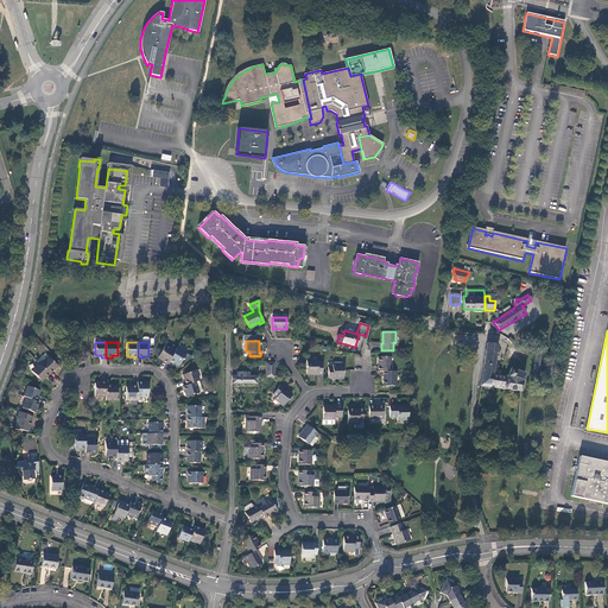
[(494,373),(496,353),(498,344),(487,343),(480,386),(489,387),(492,375),(493,374),(495,374),(495,373),(494,373)]
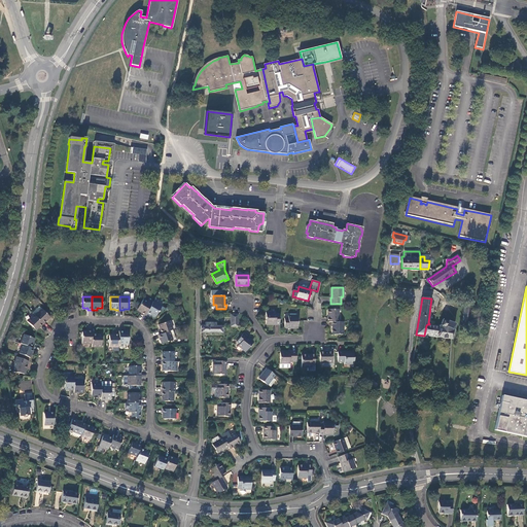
[(141,313),(145,316),(147,313),(152,304),(144,300),(138,309),(142,312),(141,313)]
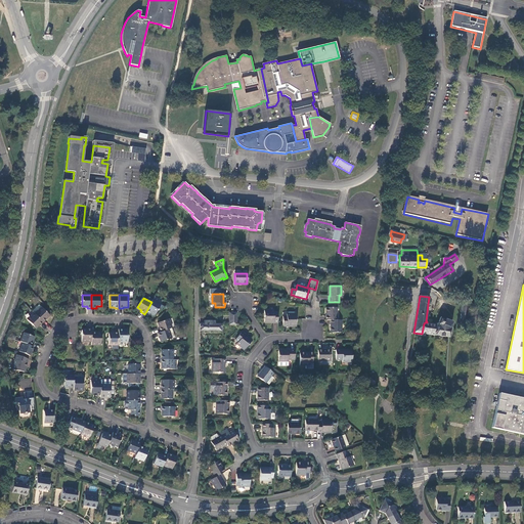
[(161,305),(153,300),(151,302),(146,311),(149,313),(150,312),(155,314),(161,305)]
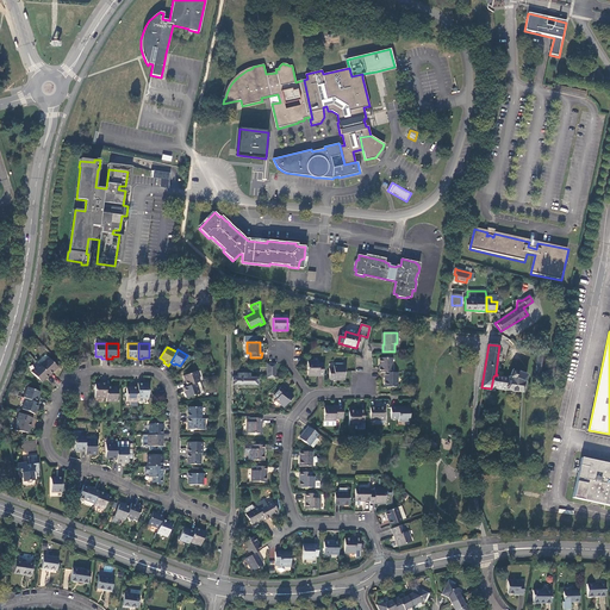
[(45,354),(37,362),(39,363),(41,365),(48,358),(45,354)]
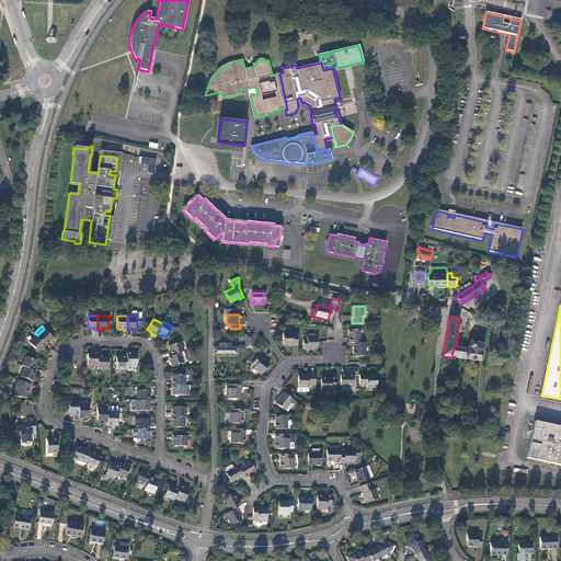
[(500,343),(502,328),(494,325),(492,342),(500,343)]
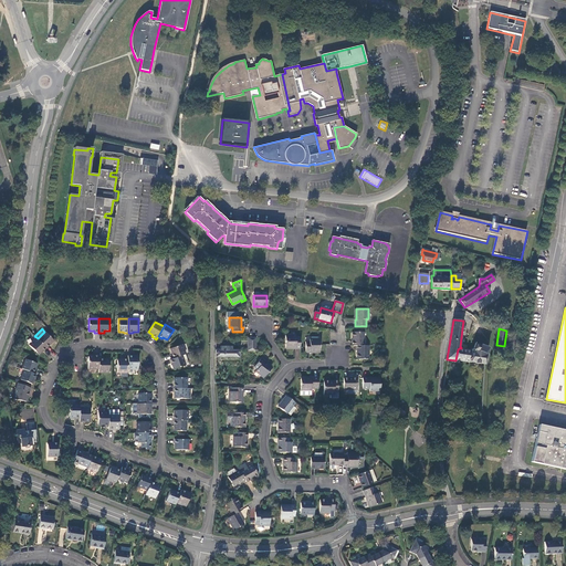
[(44,332),(38,338),(46,347),(53,341),(44,332)]
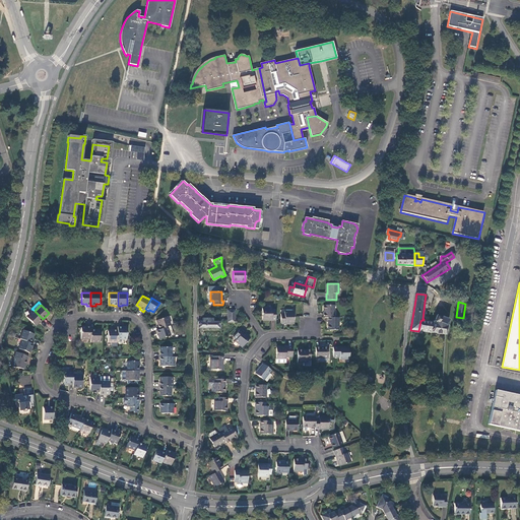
[(324,305),(323,317),(328,317),(334,317),(334,305),(324,305)]
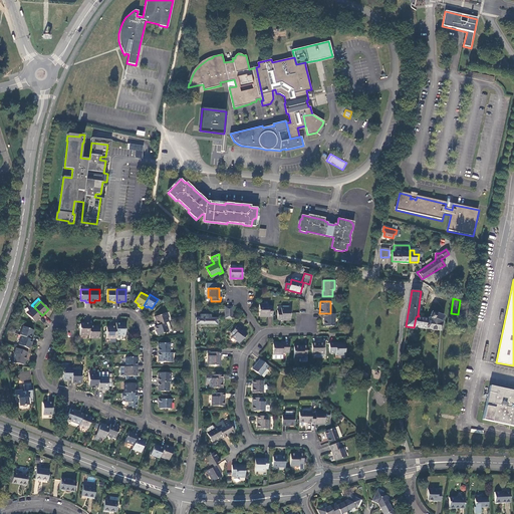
[(268,316),(272,316),(272,306),(268,306),(268,304),(259,304),(259,315),(268,315),(268,316)]
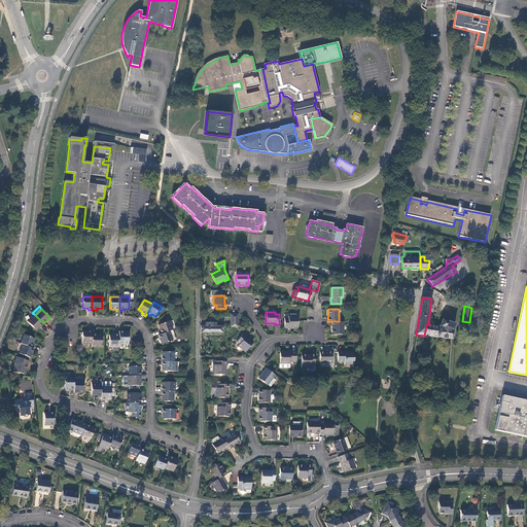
[(40,326),(43,323),(35,315),(34,314),(27,321),(35,329),(39,325),(40,326)]
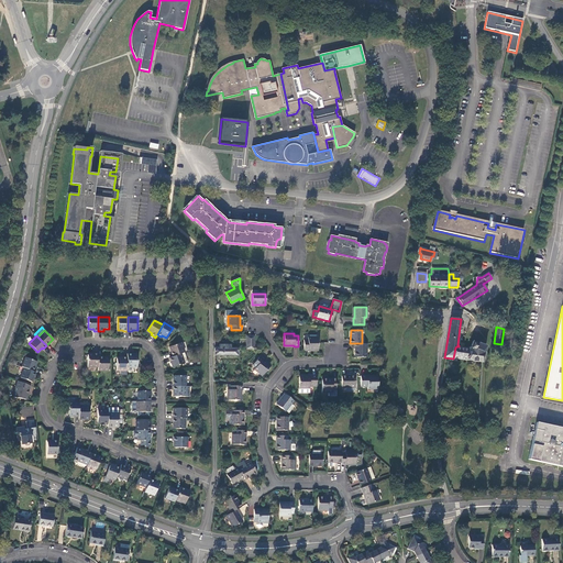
[(318,338),(308,338),(308,340),(304,340),(304,351),(308,351),(308,350),(318,350),(318,338)]
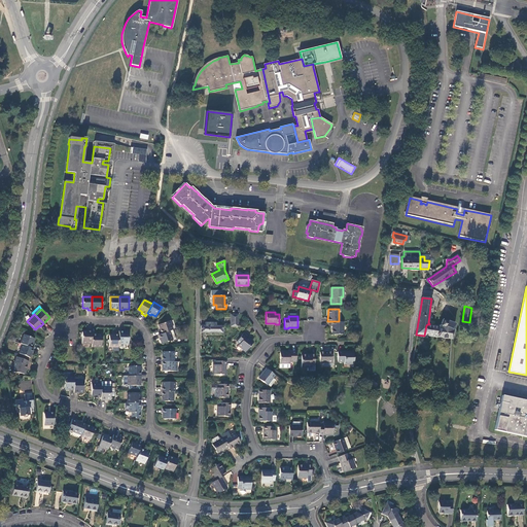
[(443,320),(441,325),(438,325),(438,326),(437,338),(451,340),(454,329),(453,329),(455,326),(455,325),(443,320)]
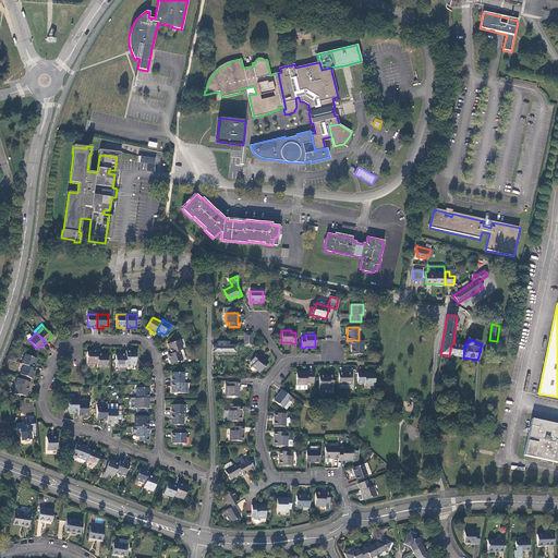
[(168,343),(171,353),(180,351),(183,350),(180,340),(168,343)]
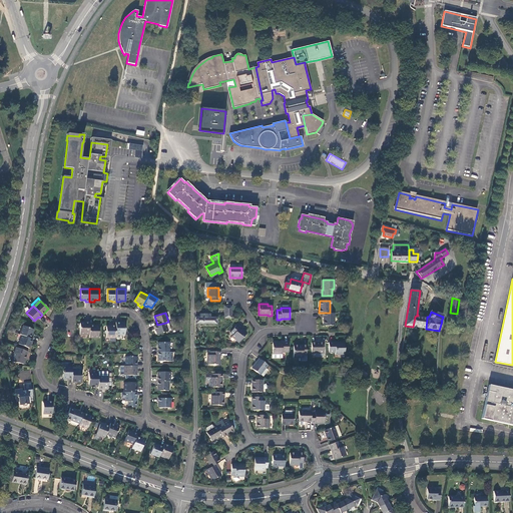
[(334,325),(334,313),(330,313),(324,313),(324,326),(334,325)]
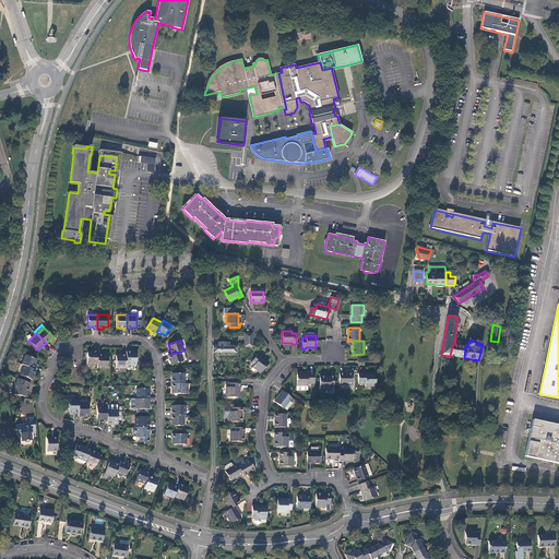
[(217,345),(213,345),(212,354),(237,354),(237,345),(229,346),(229,342),(217,342),(217,345)]
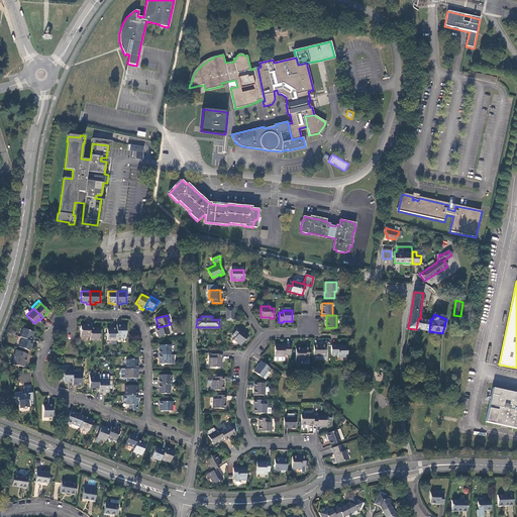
[(430,320),(423,319),(421,318),(419,318),(418,319),(416,329),(429,331),(430,320)]
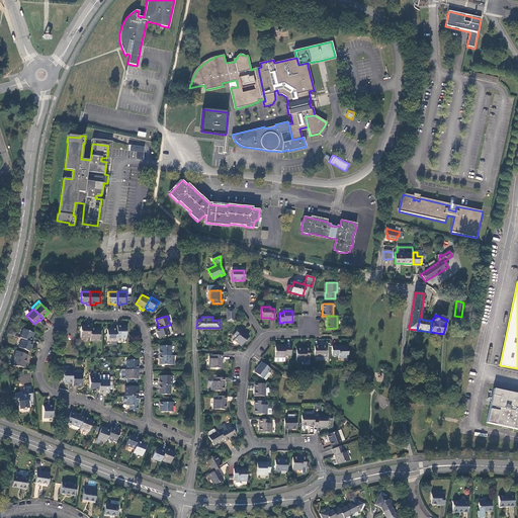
[(81,338),(90,338),(90,329),(90,326),(87,326),(87,327),(81,327),(81,338)]
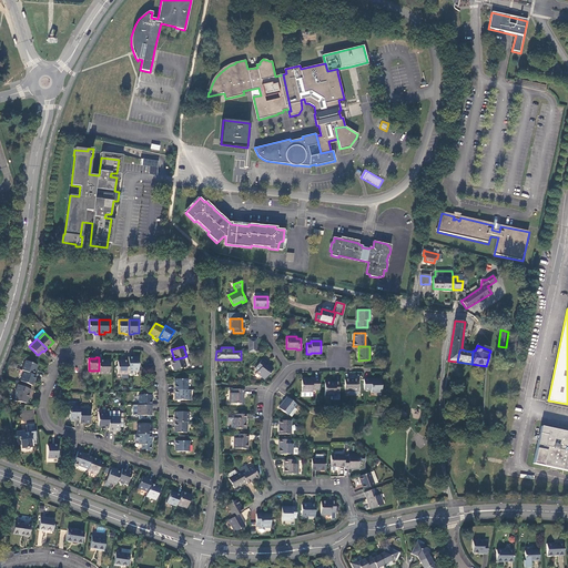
[(132,357),(128,357),(128,361),(128,372),(139,372),(139,358),(132,358),(132,357)]
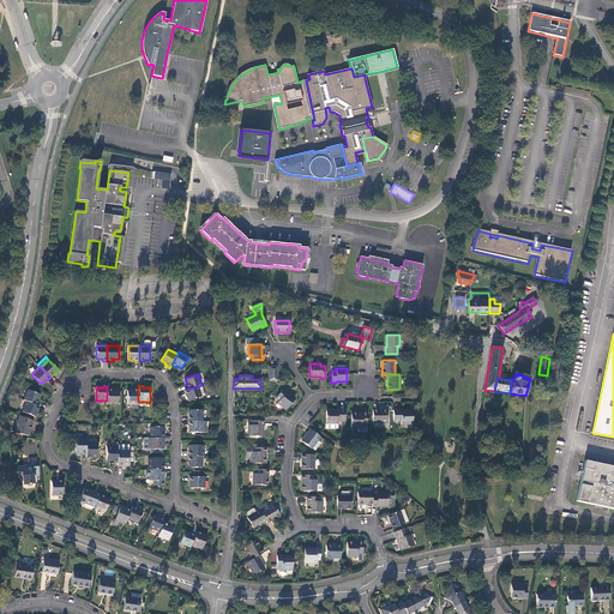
[(202,396),(198,386),(188,389),(185,390),(188,401),(202,396)]
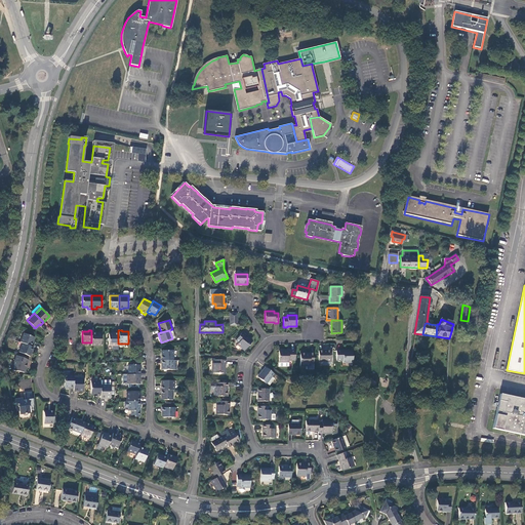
[(251,341),(244,336),(245,334),(242,332),(236,340),(239,342),(237,345),(245,350),(251,341)]
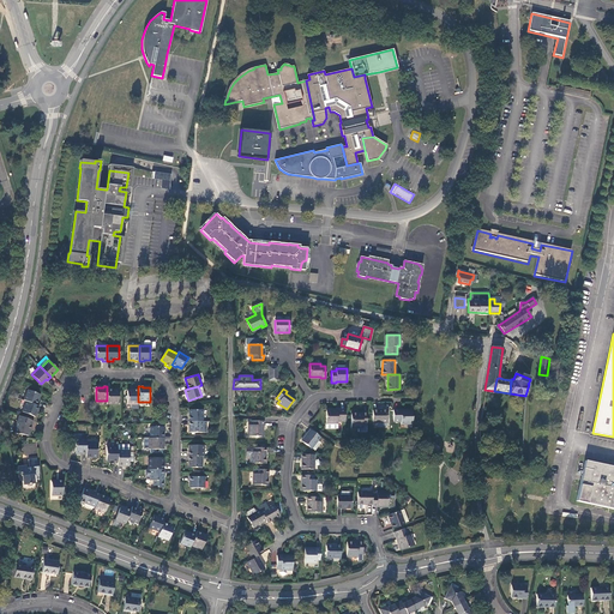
[(28,390),(24,401),(26,401),(36,405),(41,395),(28,390)]
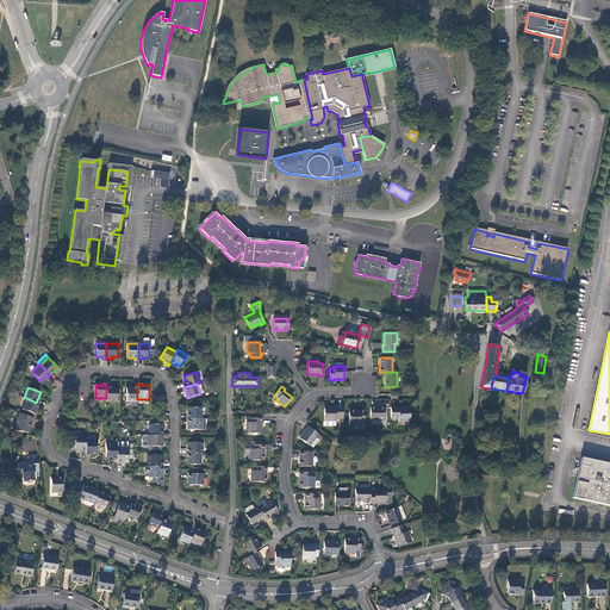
[(111,387),(106,387),(106,398),(106,402),(117,402),(117,388),(111,388),(111,387)]
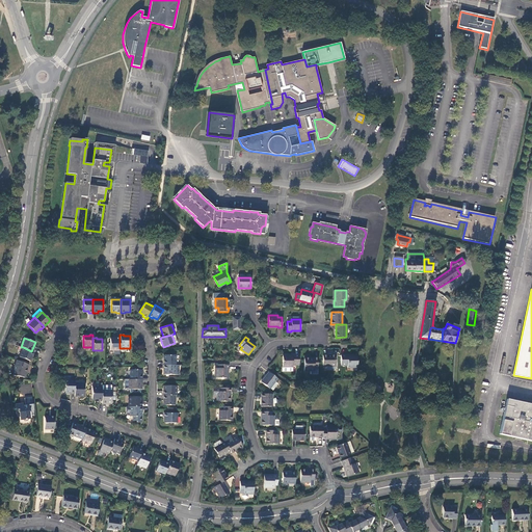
[(110,351),(120,351),(120,348),(120,338),(116,338),(116,339),(110,340),(110,351)]
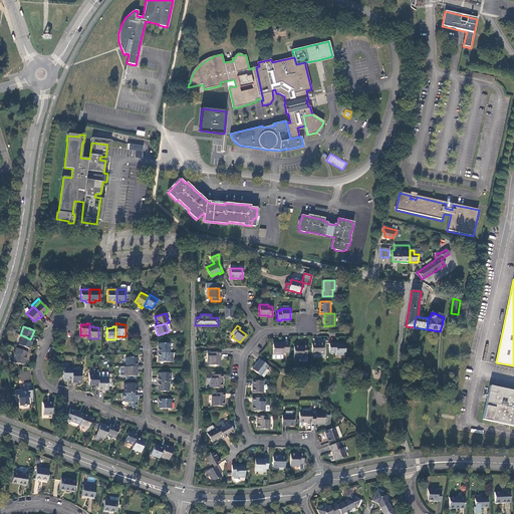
[(29,348),(33,339),(30,339),(22,335),(19,344),(29,348)]
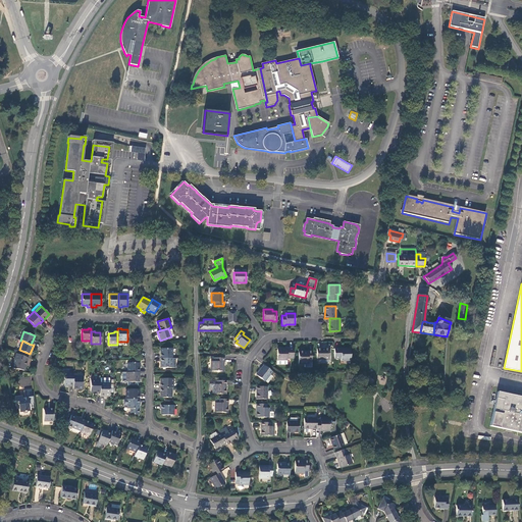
[(286,358),(293,358),(293,349),(285,348),(285,350),(277,351),(277,361),(286,361),(286,358)]
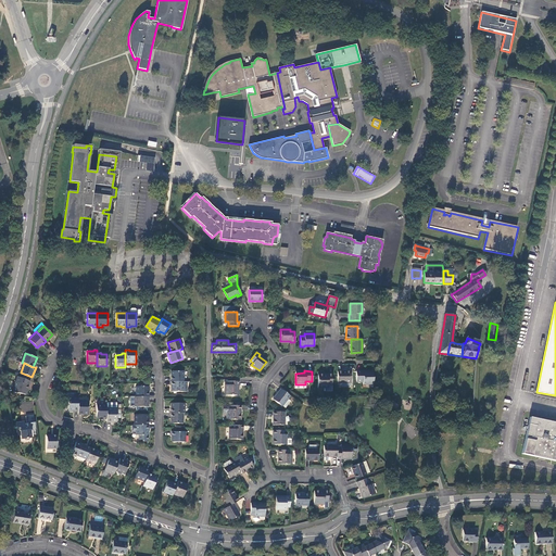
[(374,370),(356,370),(356,382),(363,382),(363,386),(374,386),(374,370)]
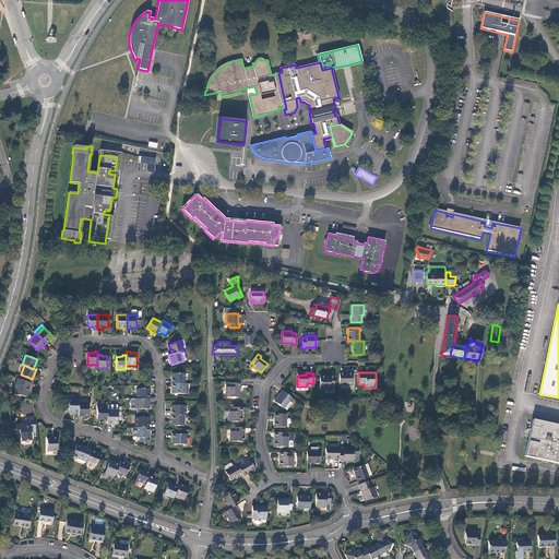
[(173,373),(173,383),(185,383),(185,373),(173,373)]
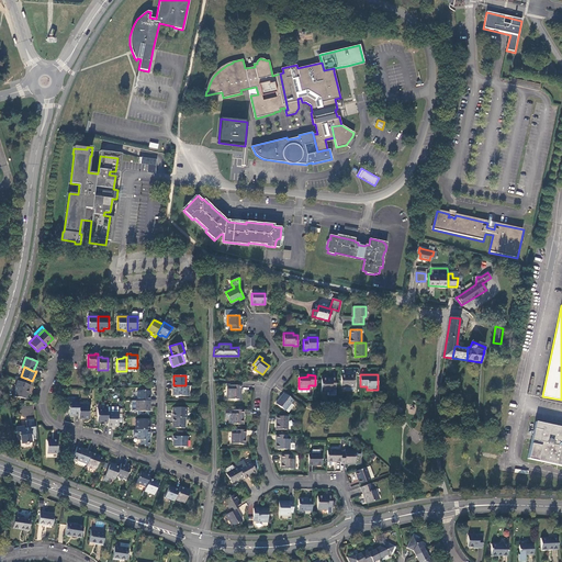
[(355,386),(355,375),(340,375),(340,386),(345,386),(353,386),(355,386)]
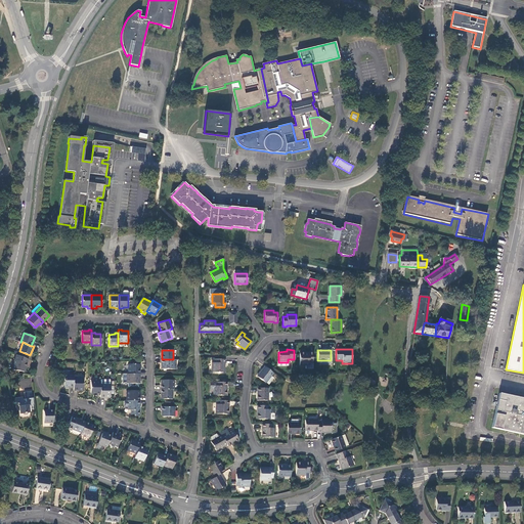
[(312,368),(312,352),(308,352),(308,354),(299,354),(299,365),(305,365),(306,368),(312,368)]
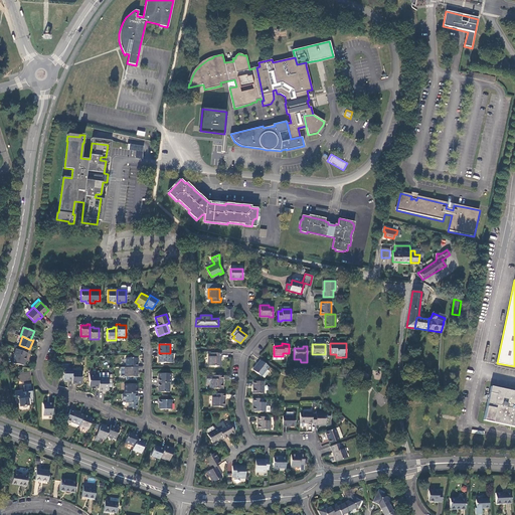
[(28,353),(16,348),(14,354),(18,354),(26,356),(28,353)]
